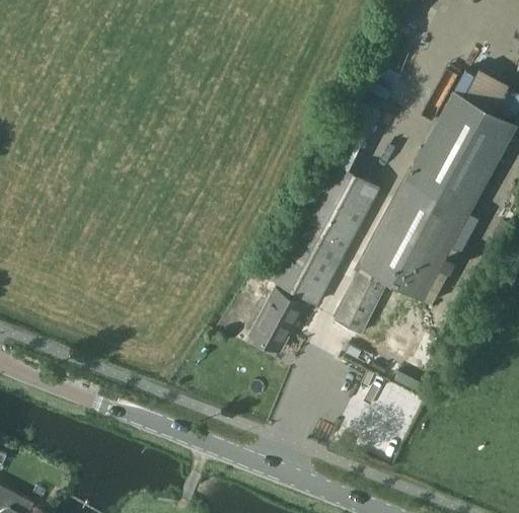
[(478,72),(465,99),(495,115),(509,88),(478,72)]
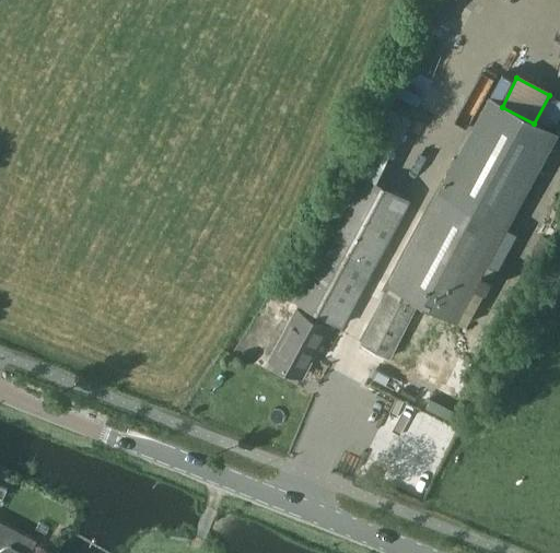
[(502,107),(489,101),(388,287),(391,289),(361,349),(388,363),(418,304),(466,329),(515,237),(505,233),(558,137),(534,124),(502,107)]
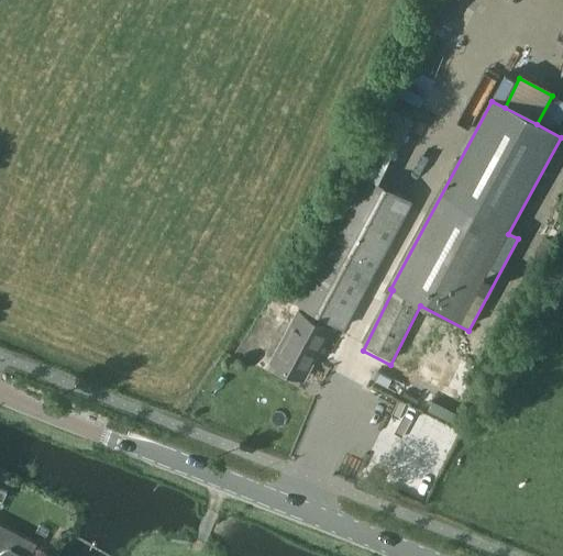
[(374,147),(359,176),(364,179),(378,187),(417,115),(393,102),(370,145),(374,147)]
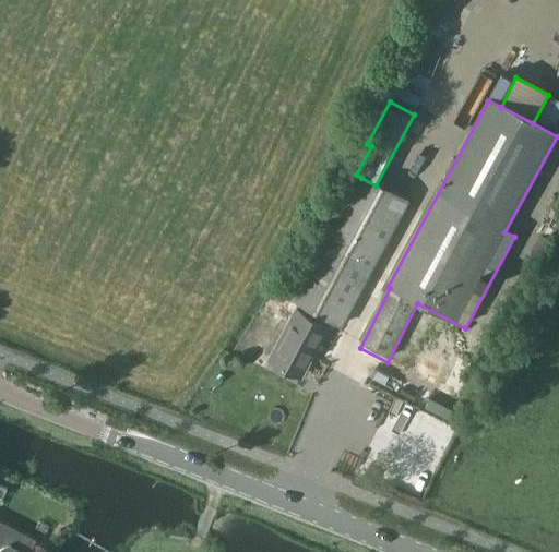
[(288,300),(341,328),(408,203),(356,175),(288,300)]
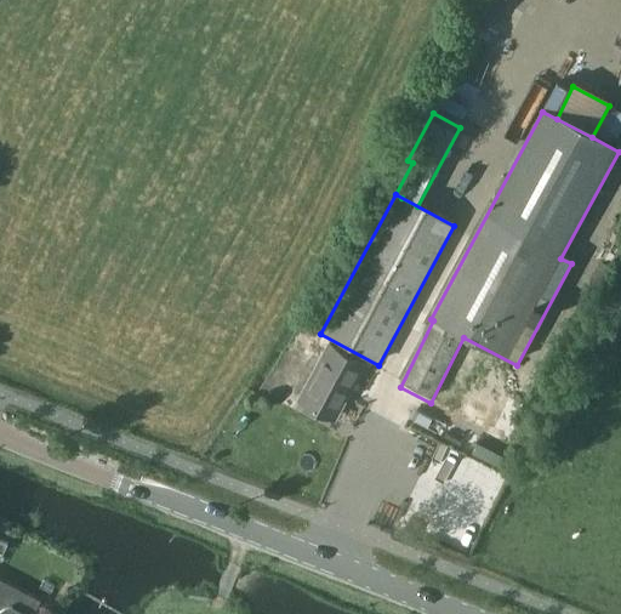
[(297,402),(332,422),(363,367),(329,347),(297,402)]
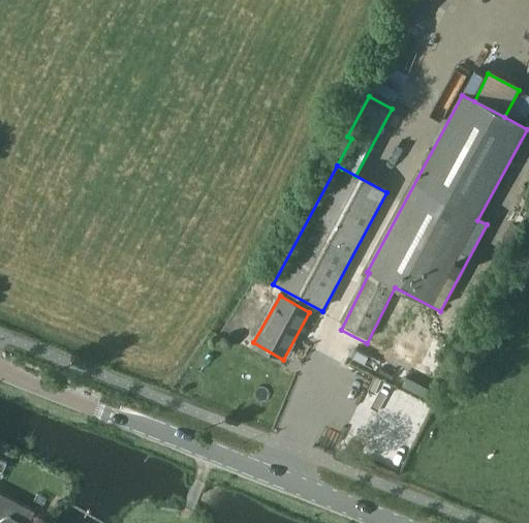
[(456,321),(437,313),(430,329),(447,337),(456,321)]
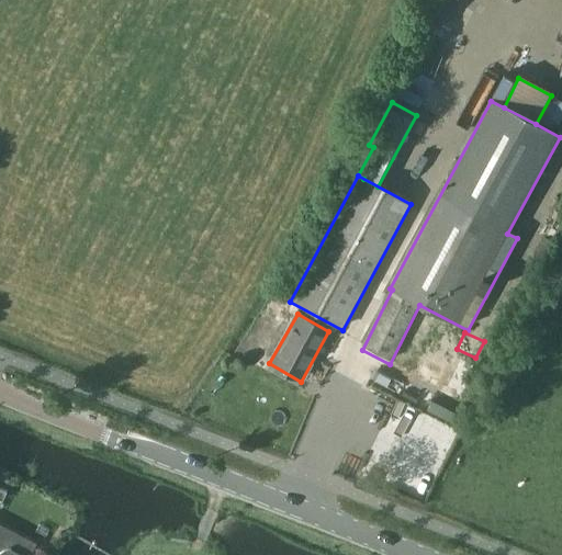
[(33,554),(37,546),(0,527),(0,554),(33,554)]
